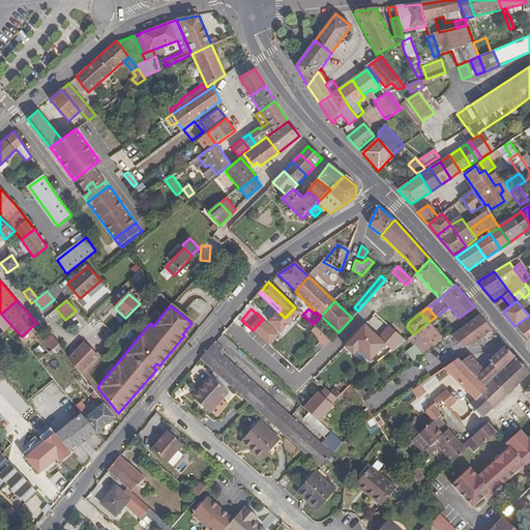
[(493,330),(479,316),(451,335),(463,348),(475,344),(493,330)]
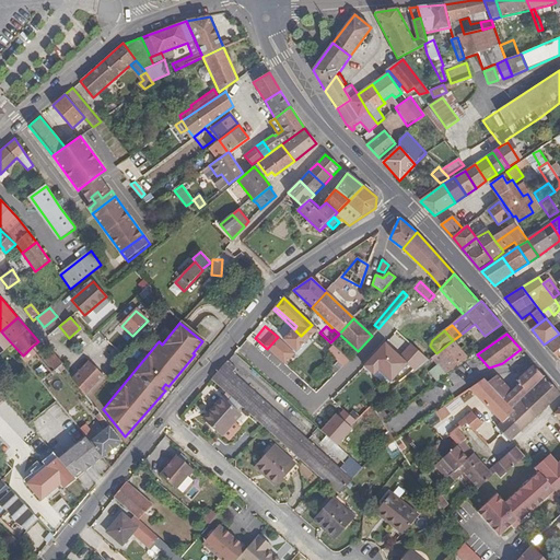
[(559,336),(546,347),(559,362),(559,360),(559,336)]
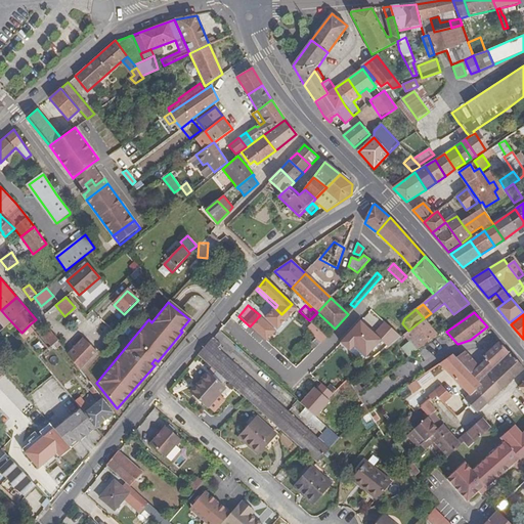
[(322,325),(313,316),(309,320),(312,323),(318,330),(322,325)]
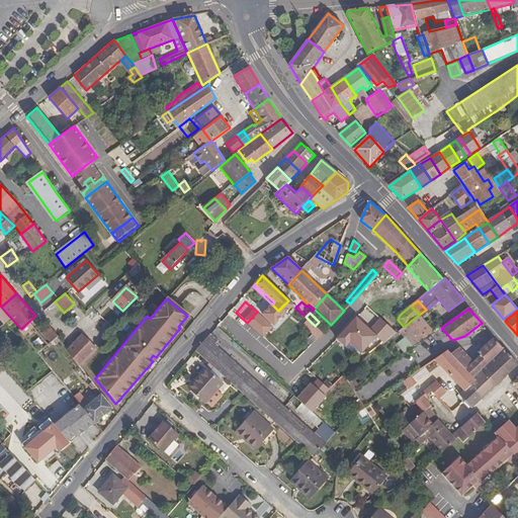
[(434,331),(419,315),(404,327),(399,331),(405,338),(411,334),(419,342),(434,331)]
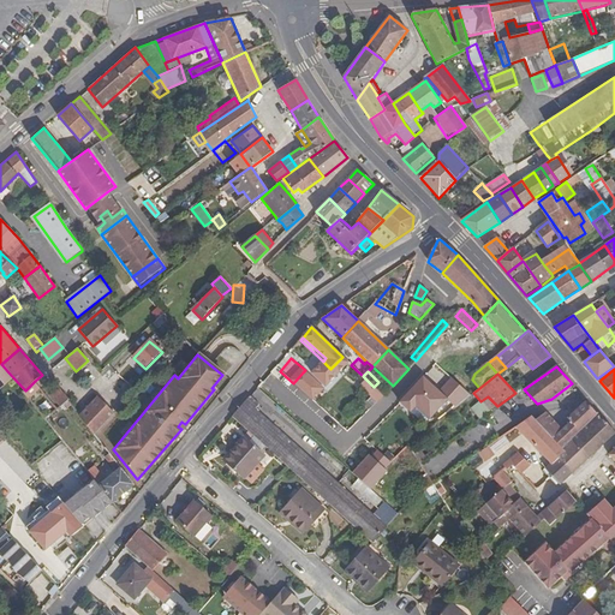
[(374,387),(366,380),(360,386),(372,396),(377,401),(383,395),(374,387)]
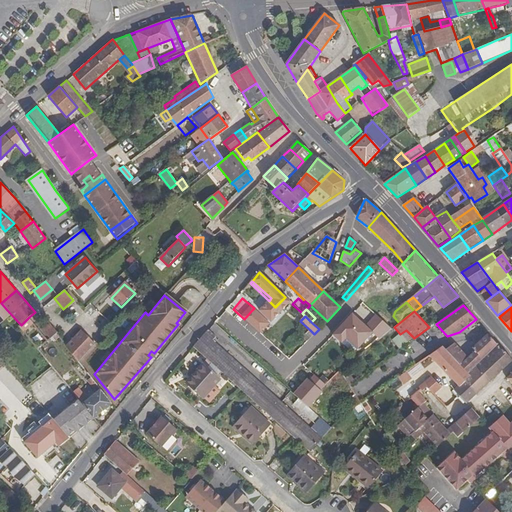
[(33,322),(29,317),(21,325),(19,327),(26,335),(35,326),(33,323),(33,322)]
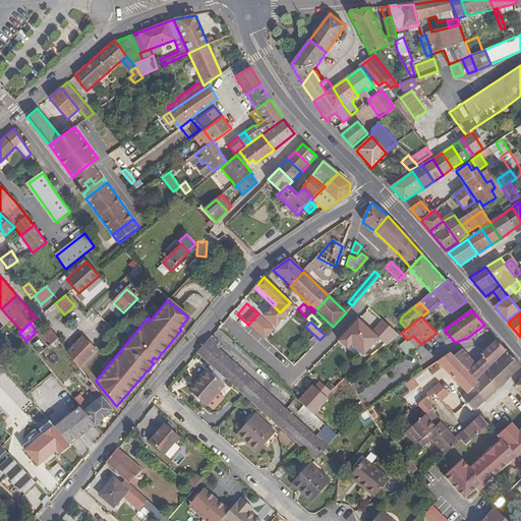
[(50,329),(43,335),(50,344),(56,339),(58,338),(50,329)]
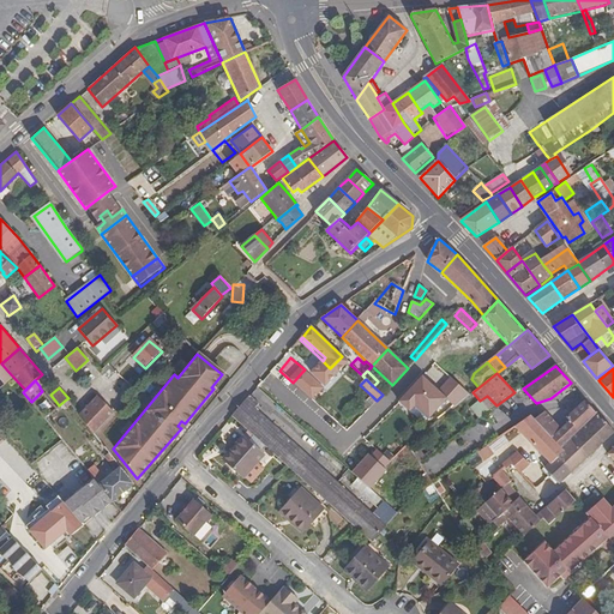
[(94,434),(114,413),(97,396),(79,416),(94,434)]
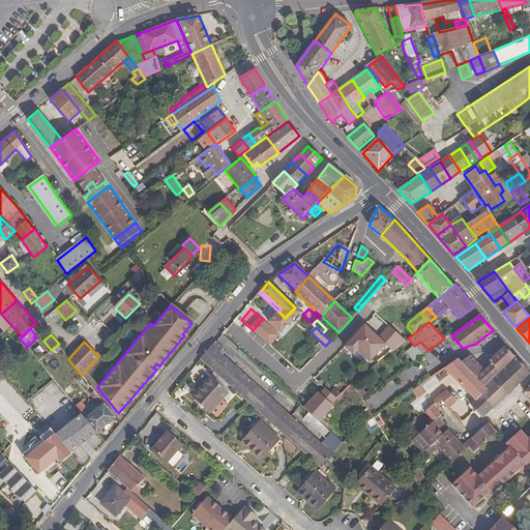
[(249,404),(304,453),(321,468),(333,454),(221,353),(224,349),(216,342),(200,359),(249,404)]
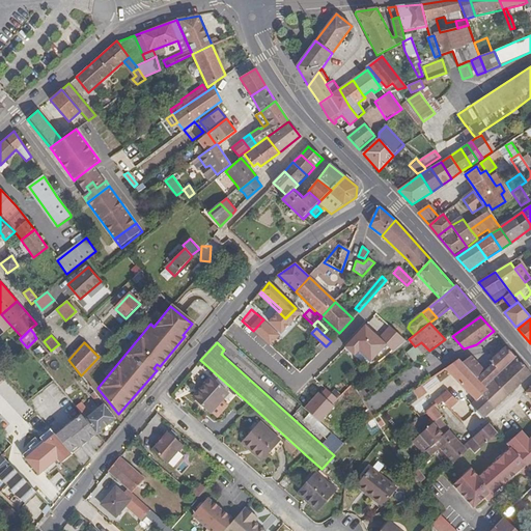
[(326,346),(322,342),(315,348),(319,354),(326,346)]
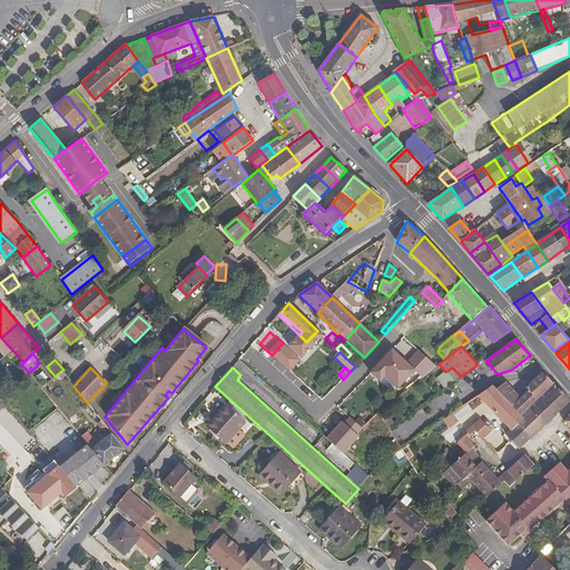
[(451,384),(461,376),(452,367),(445,372),(444,373),(451,384)]
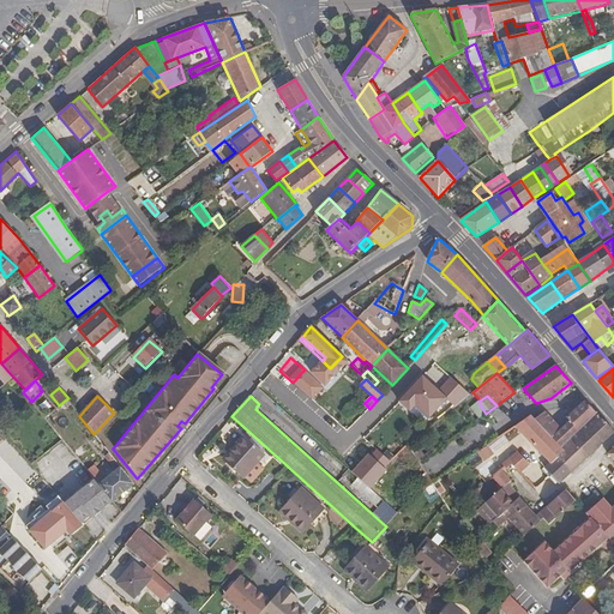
[(577,429),(578,431),(597,413),(585,401),(567,419),(569,421),(577,429)]
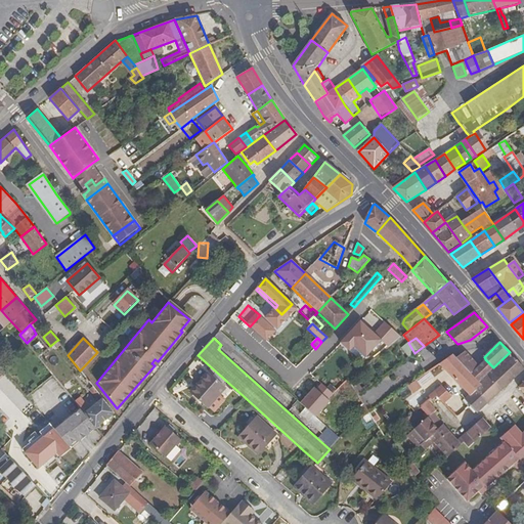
[(471,374),(479,365),(464,350),(455,358),(471,374)]
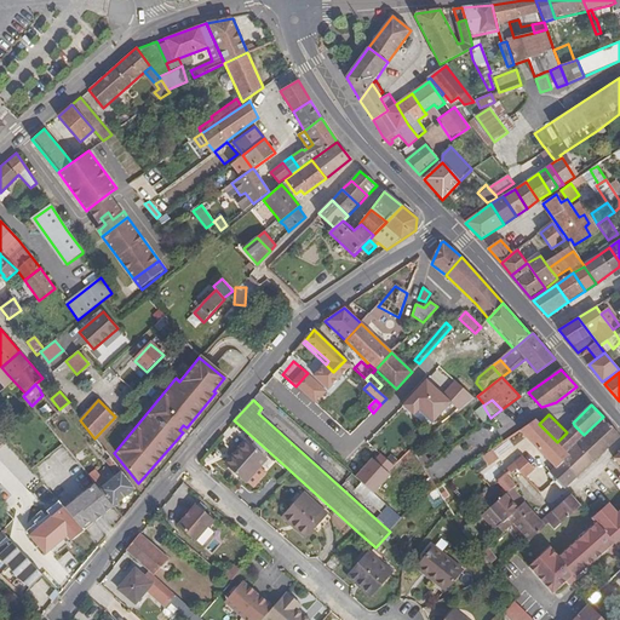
[(619,437),(619,435),(603,417),(584,435),(575,443),(593,461),(619,437)]
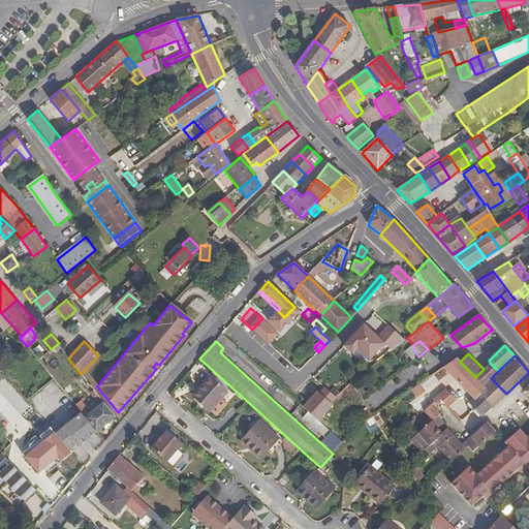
[(483,416),(492,407),(480,394),(486,389),(483,385),(475,377),(460,362),(458,359),(443,368),(448,373),(473,399),(469,403),(476,410),(483,416)]
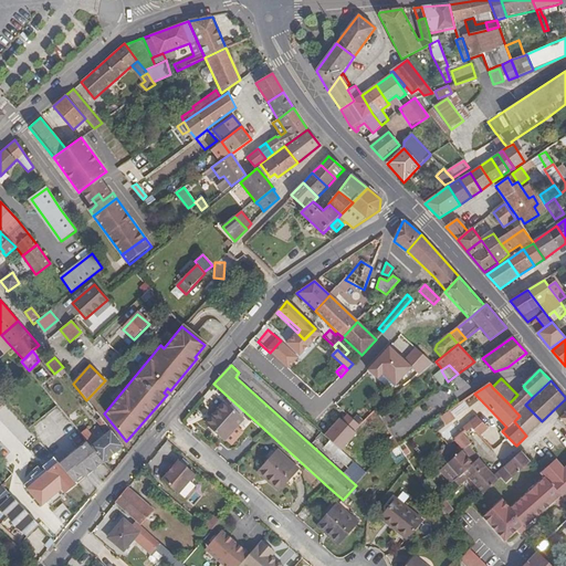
[(532,396),(524,388),(522,390),(530,399),(532,396)]
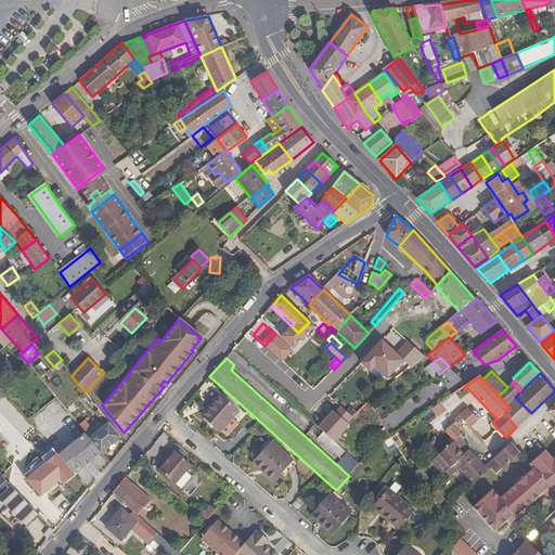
[(515,397),(523,389),(521,388),(519,391),(512,383),(507,387),(499,396),(506,404),(515,397)]
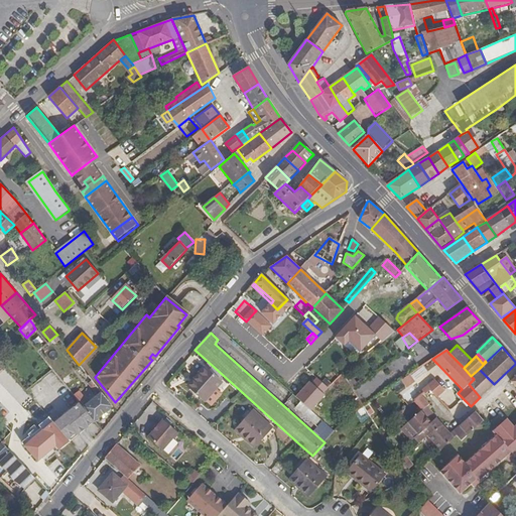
[(426,372),(427,371),(437,364),(432,359),(421,367),(426,372)]
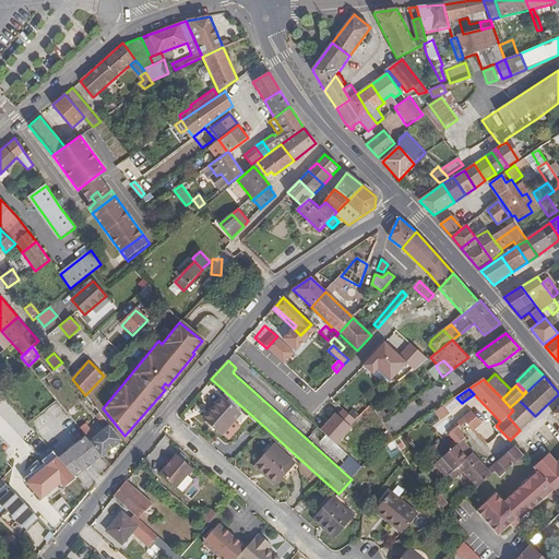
[(223,399),(204,419),(221,433),(222,432),(230,441),(242,428),(233,420),(239,413),(223,399)]
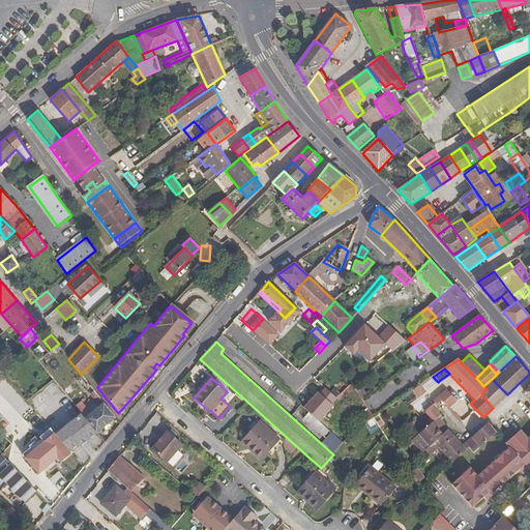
[(481,394),(493,408),(507,394),(492,379),(483,386),(487,389),(481,394)]
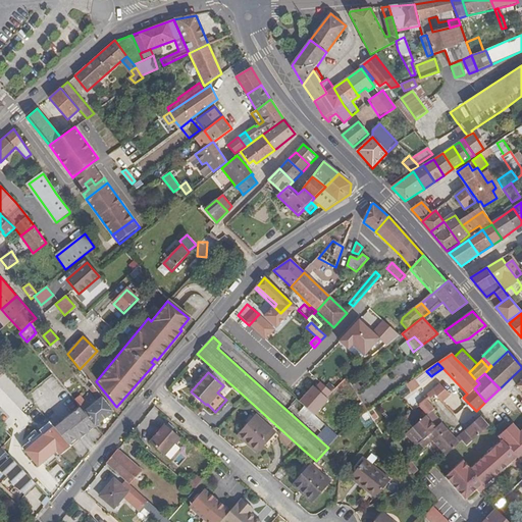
[(439,383),(432,375),(431,376),(410,395),(419,405),(426,400),(429,397),(427,395),(439,383)]
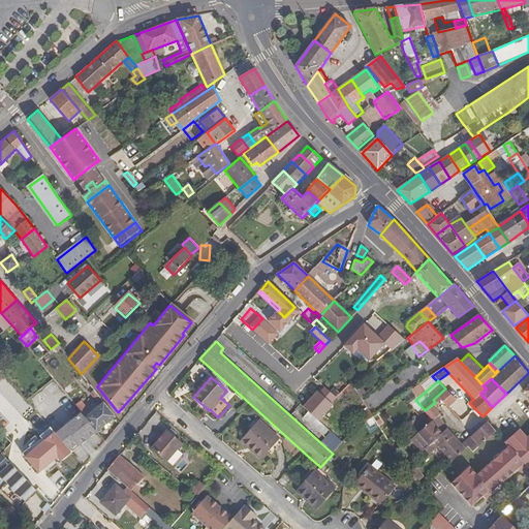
[(423,390),(419,384),(411,390),(415,395),(423,390)]
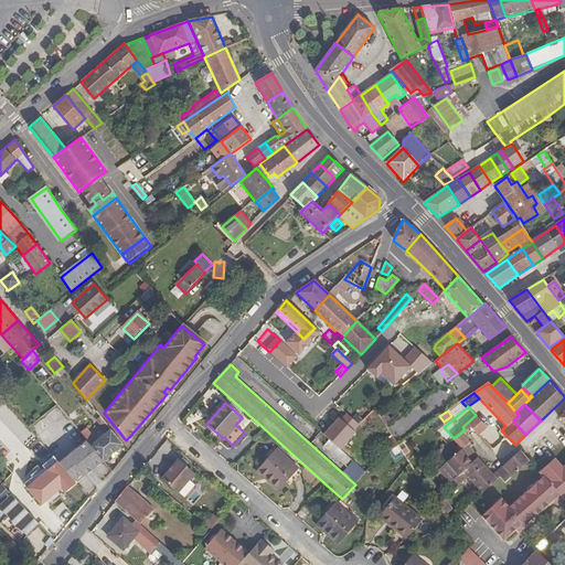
[(483,425),(476,415),(462,427),(465,429),(466,432),(471,427),(477,432),(483,425)]
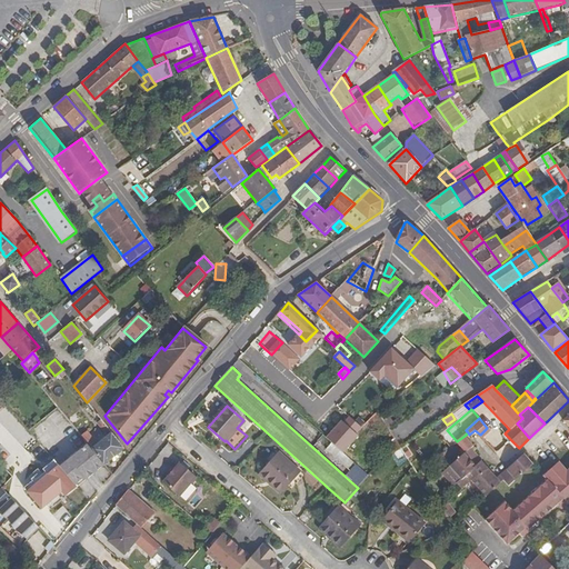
[(106,436),(90,448),(105,465),(125,448),(101,419),(97,423),(106,436)]
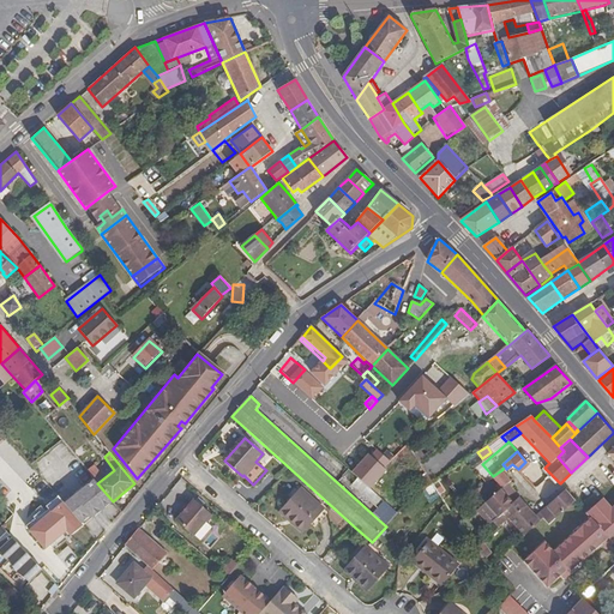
[(408,469),(405,465),(399,470),(420,492),(433,485),(420,464),(415,457),(411,461),(414,464),(408,469)]
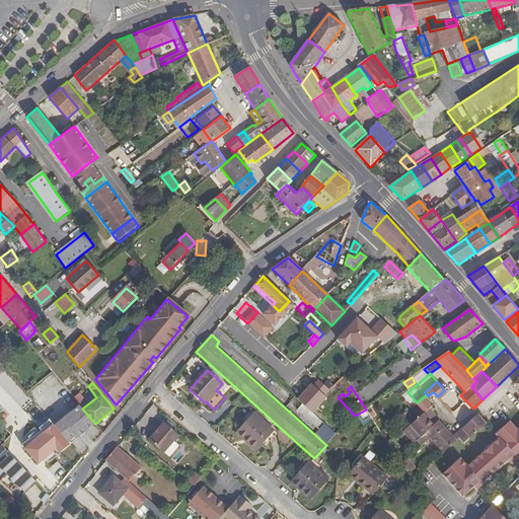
[(78,403),(81,406),(86,402),(79,393),(74,397),(78,403)]
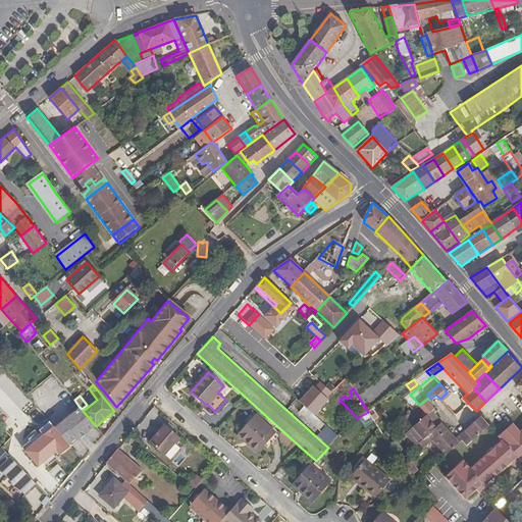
[(425,411),(431,406),(426,400),(419,405),(425,411)]
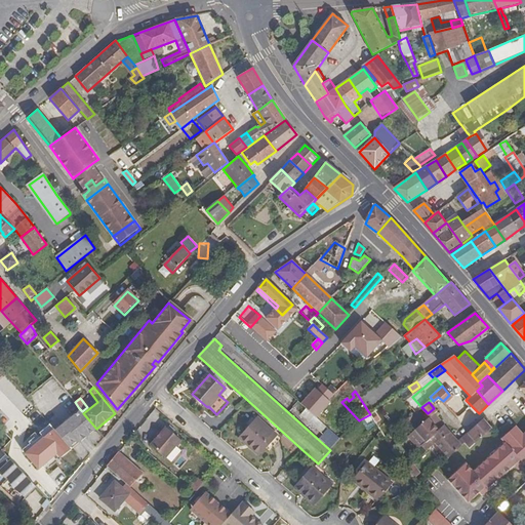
[(87,436),(96,429),(83,413),(82,411),(79,408),(70,415),(62,422),(53,429),(69,447),(77,440),(79,442),(87,436)]
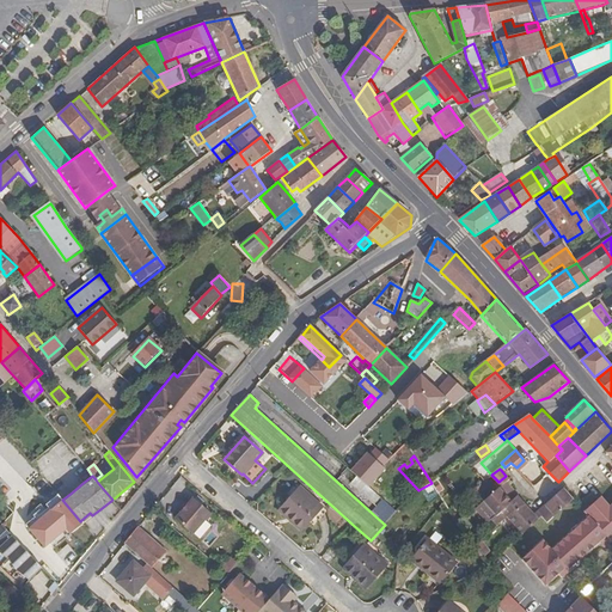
[(505,482),(499,487),(512,501),(516,496),(505,482)]
